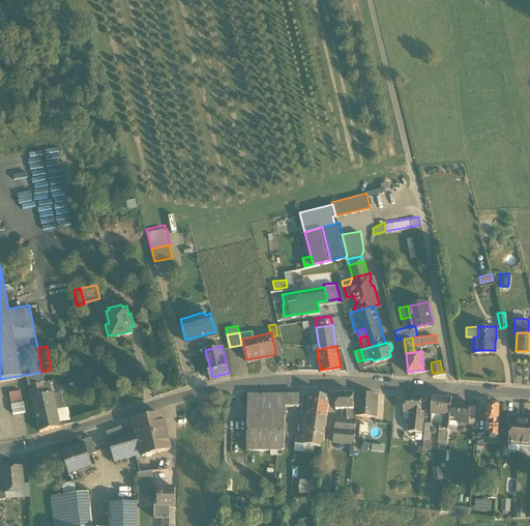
[(27,375),(29,383),(43,380),(41,372),(27,375)]
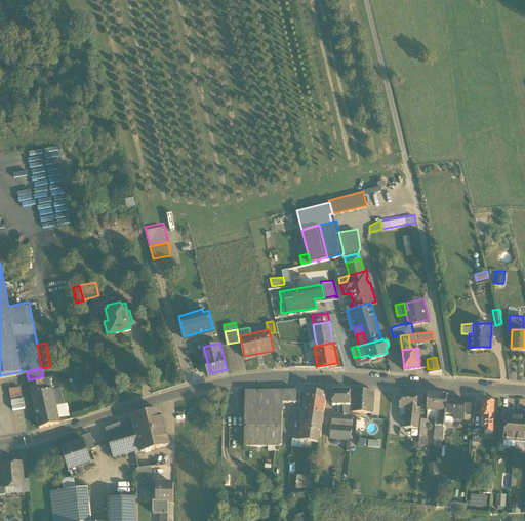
[(52,375),(54,386),(61,385),(71,383),(68,371),(52,375)]
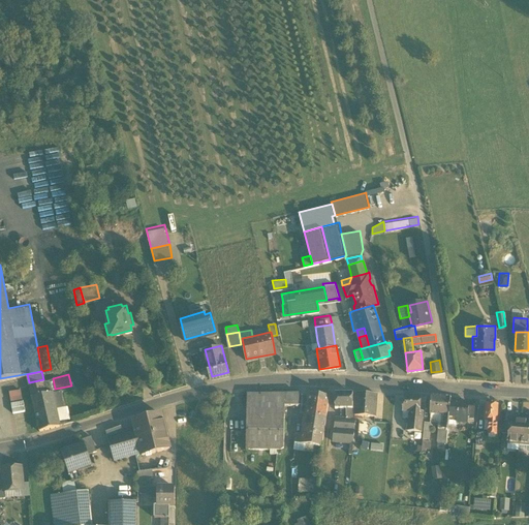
[(51,378),(43,379),(47,391),(53,390),(51,378)]
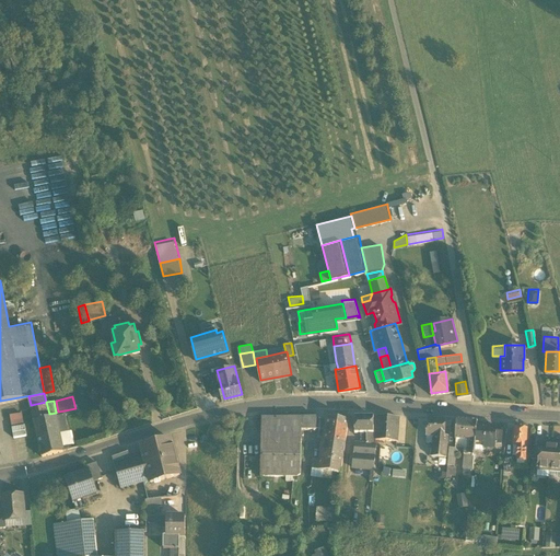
[(31,405),(42,454),(63,449),(63,444),(60,430),(56,413),(49,414),(46,402),(31,405)]
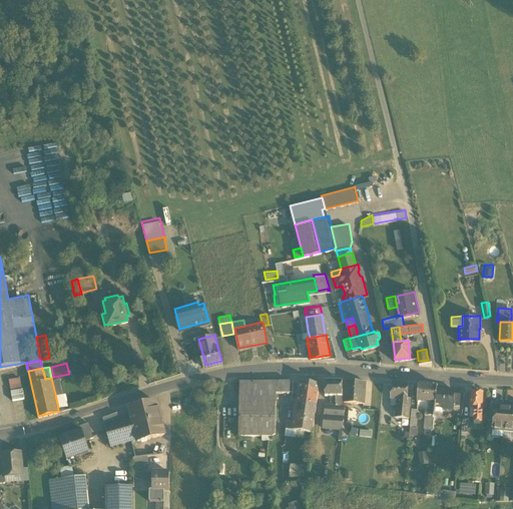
[(19,376),(9,378),(11,389),(21,387),(19,376)]
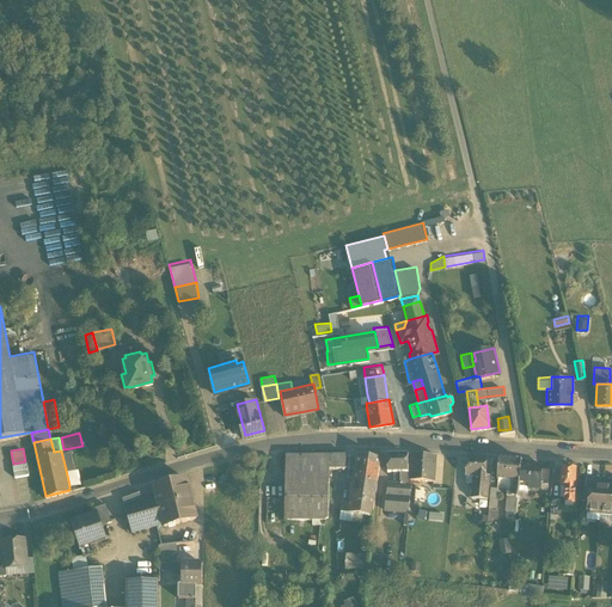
[(63,449),(61,451),(66,470),(75,467),(71,448),(63,449)]
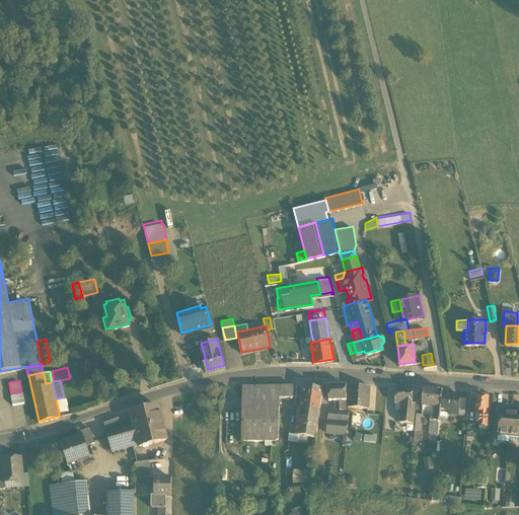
[(242,439),(277,440),(279,438),(279,397),(294,397),(294,383),(241,384),(242,439)]
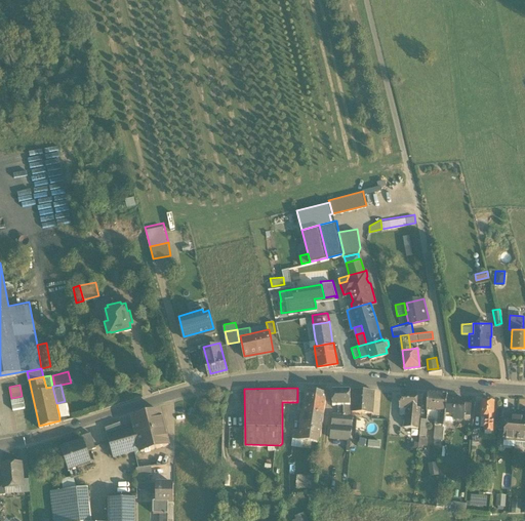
[(344,402),(350,402),(350,388),(332,388),(332,402),(344,402)]
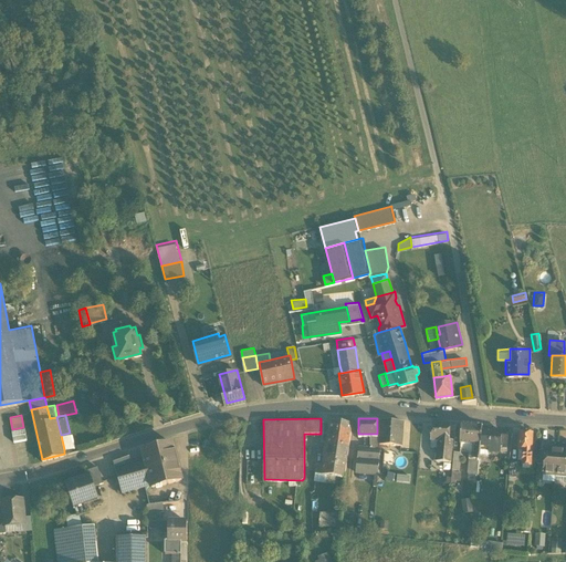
[(379,441),(400,443),(400,436),(401,436),(402,419),(380,418),(379,441)]
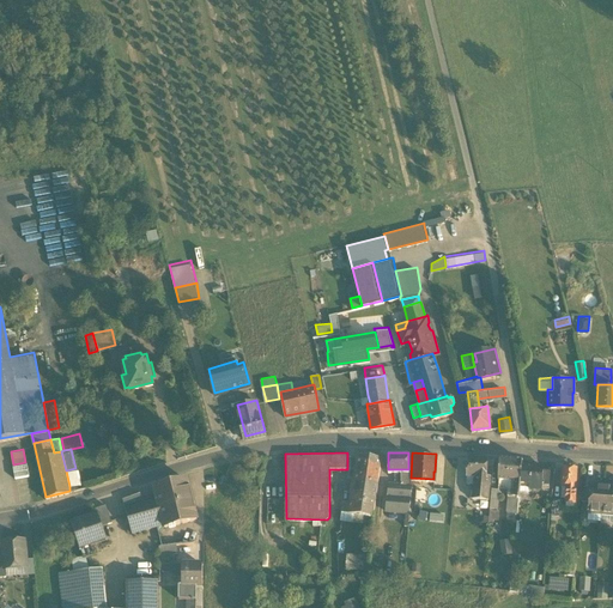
[(356,478),(377,481),(381,457),(359,454),(356,478)]
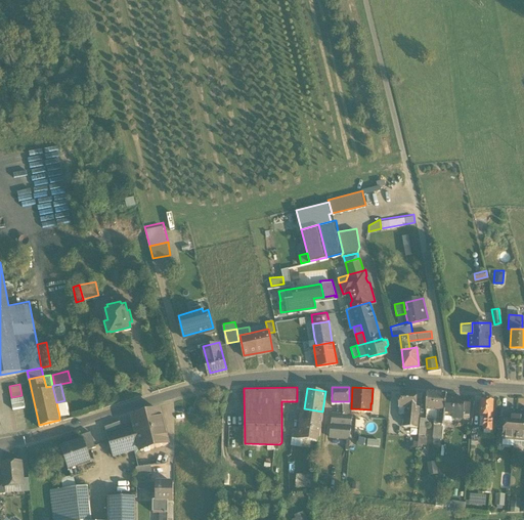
[(403,412),(419,413),(419,406),(415,406),(416,391),(398,390),(397,406),(403,406),(403,412)]
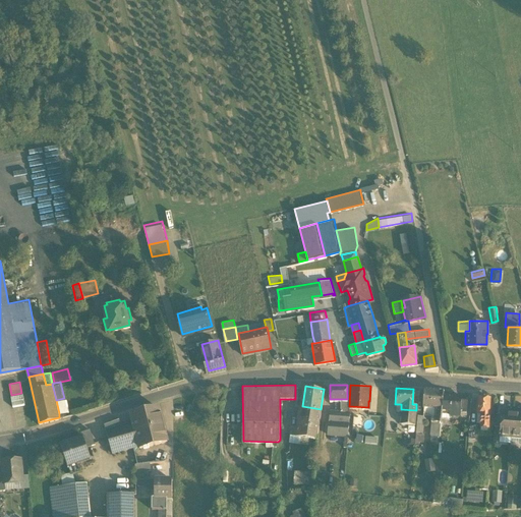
[(442,415),(442,408),(444,394),(444,391),(424,389),(422,406),(424,406),(435,407),(433,416),(432,421),(441,421),(442,415)]
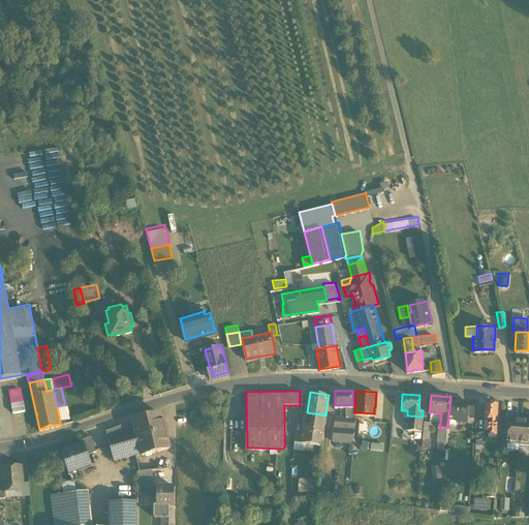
[(22,399),(11,401),(12,411),(25,408),(23,399),(22,399)]
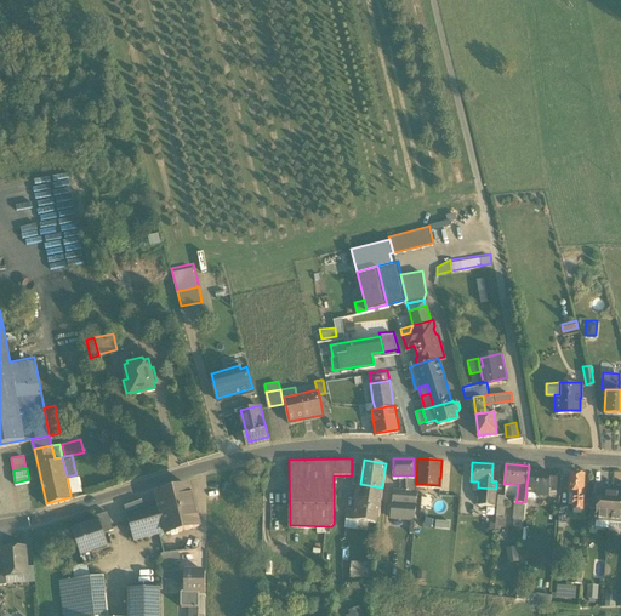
[(537,471),(529,469),(527,486),(535,488),(535,491),(548,492),(550,489),(551,475),(551,471),(537,469),(537,471)]
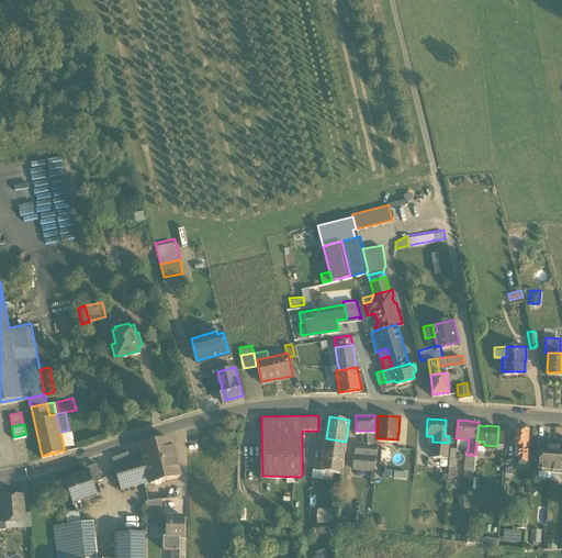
[(515,427),(514,444),(518,444),(527,445),(527,428),(515,427)]
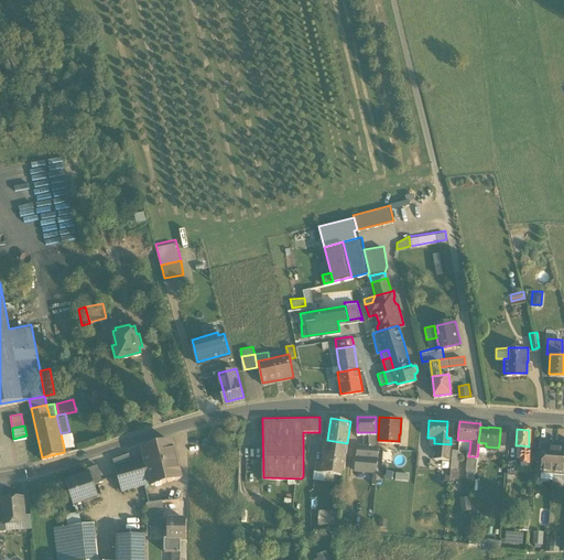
[(69,431),(61,433),(64,448),(75,444),(72,431),(69,431)]
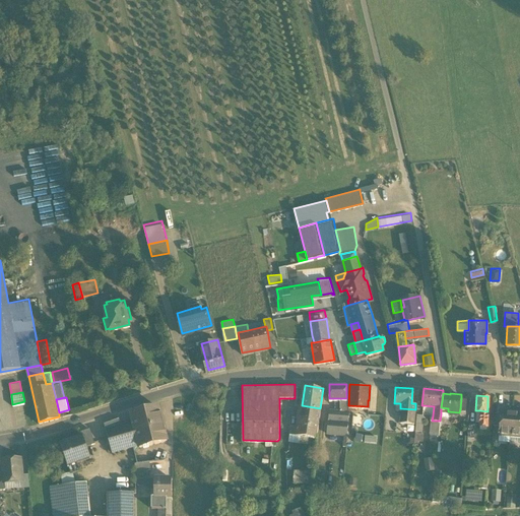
[(327,432),(344,433),(346,434),(349,409),(347,409),(346,409),(346,398),(340,398),(340,408),(330,408),(327,432)]
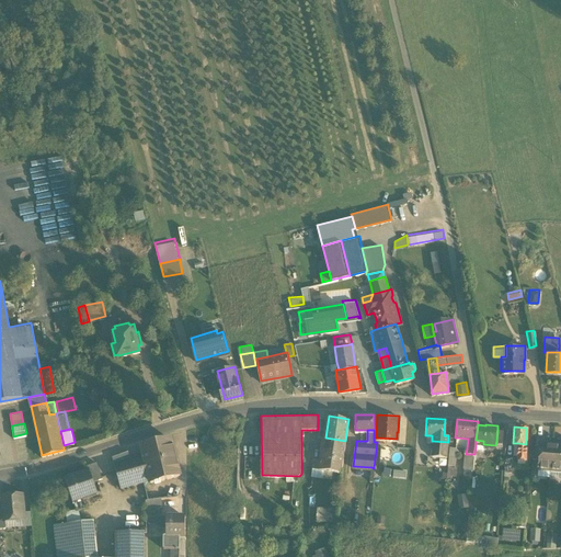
[(150,478),(150,480),(153,479),(155,480),(160,479),(160,478),(180,473),(171,436),(151,442),(150,441),(145,442),(145,443),(141,444),(144,455),(148,469),(149,477),(150,478)]
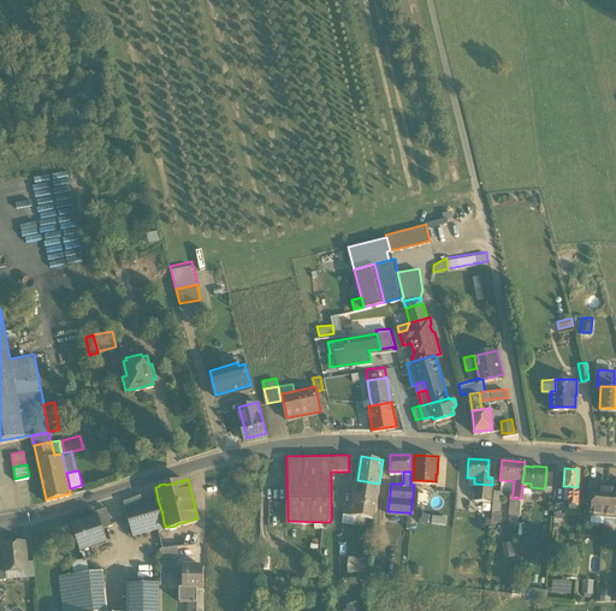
[(365,516),(374,517),(379,484),(357,480),(354,506),(353,514),(356,515),(365,516)]
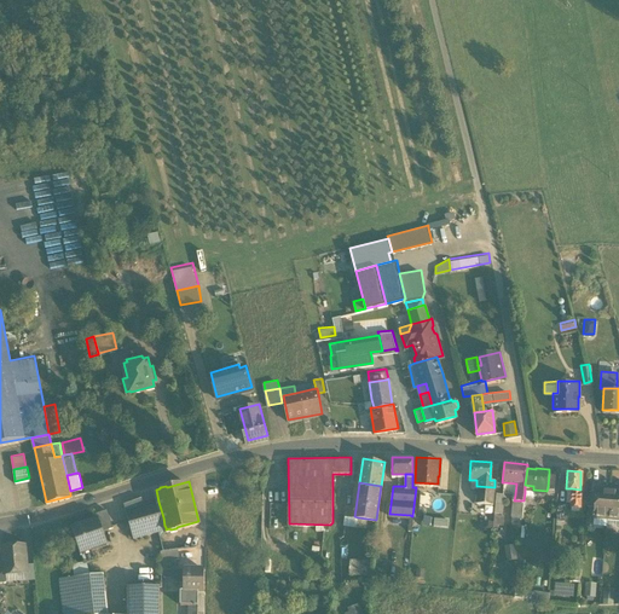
[(516,484),(504,482),(503,490),(513,490),(512,494),(515,494),(516,484)]
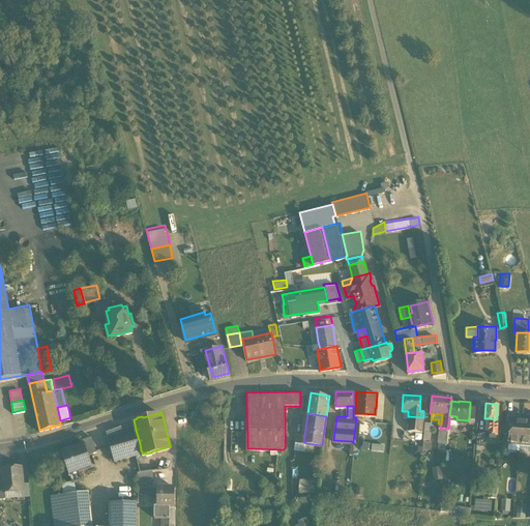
[(415,434),(417,435),(418,431),(421,432),(423,417),(408,416),(407,431),(415,431),(415,434)]
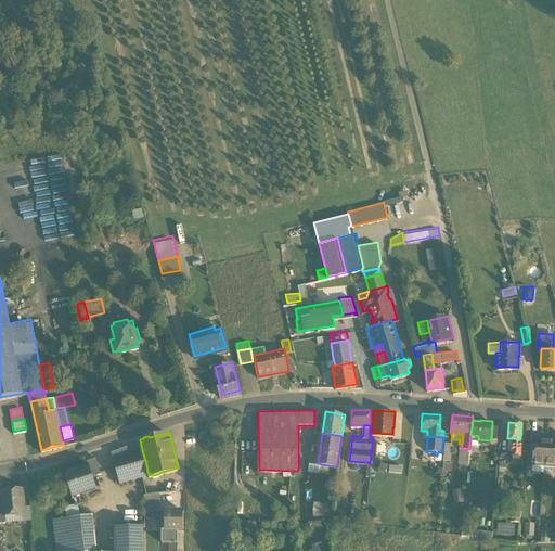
[(532,461),(544,462),(546,437),(534,436),(533,452),(532,461)]
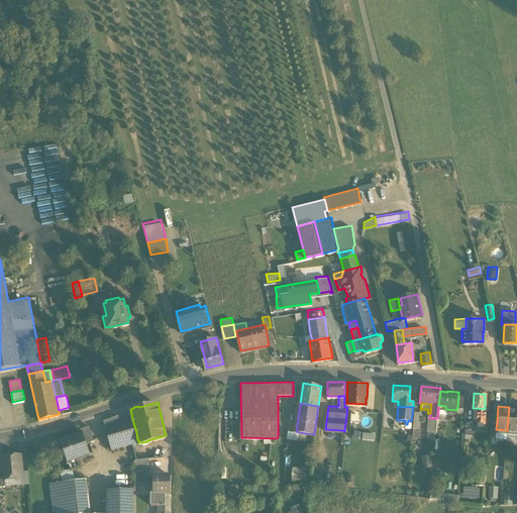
[(516,408),(509,407),(507,430),(516,431),(516,408)]
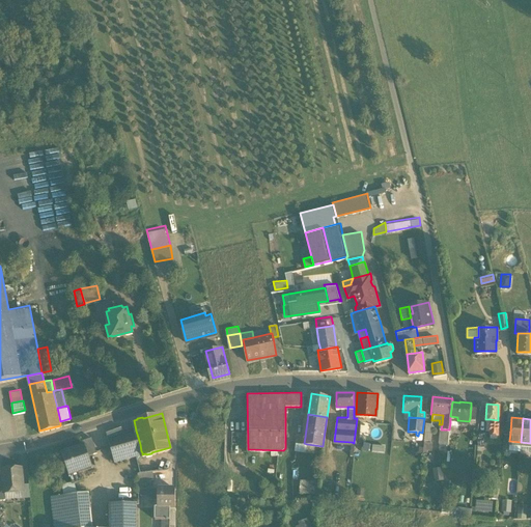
[(423,448),(431,449),(432,443),(429,442),(431,421),(425,421),(423,442),(423,448)]
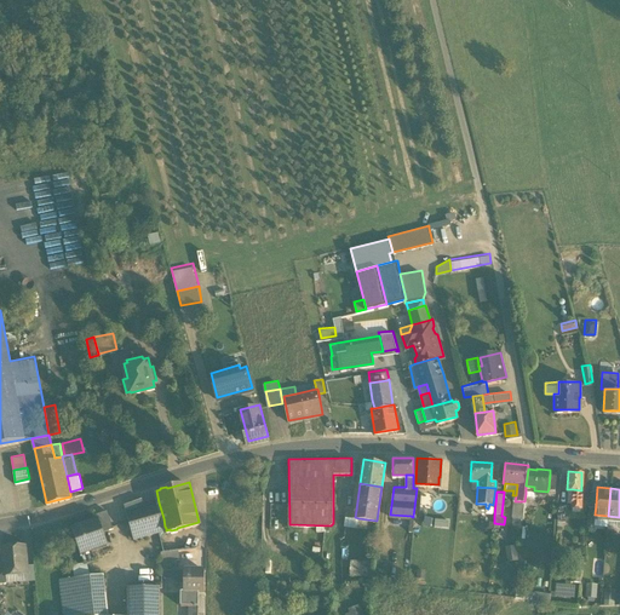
[(124,503),(126,512),(145,506),(142,495),(124,503)]
